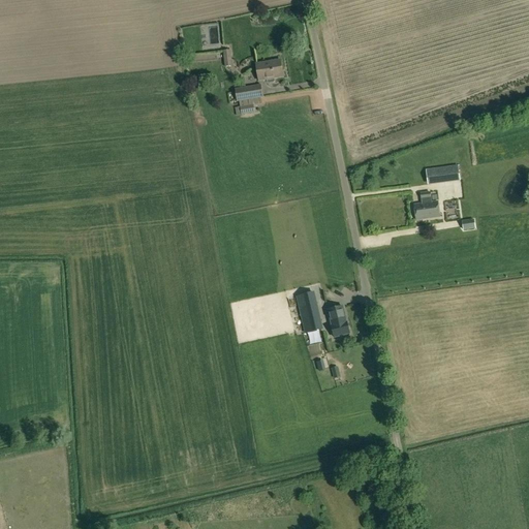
[(223,52),(225,67),(231,67),(230,51),(223,52)]
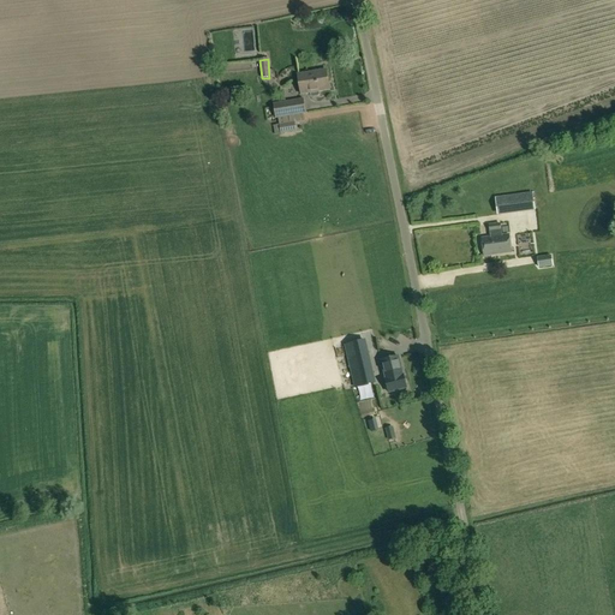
[(326,70),(297,75),(300,95),(329,90),(326,70)]
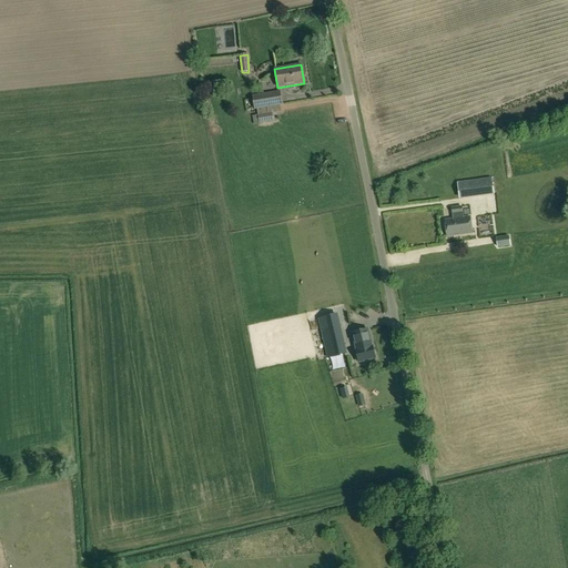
[(252,97),(254,110),(282,105),(280,91),(252,97)]
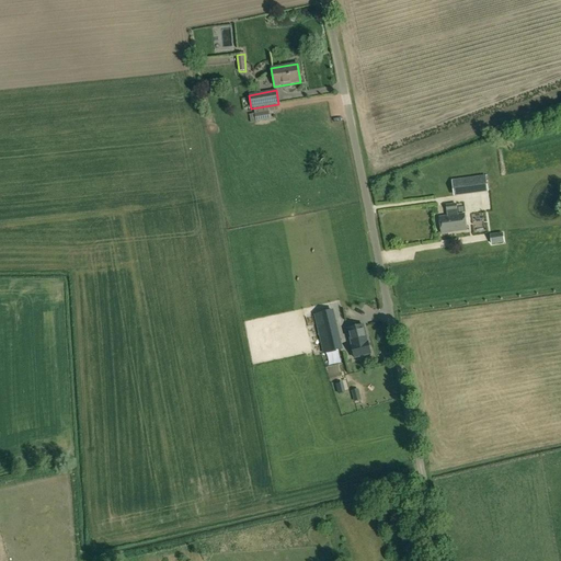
[(254,114),(255,123),(270,119),(268,112),(254,114)]
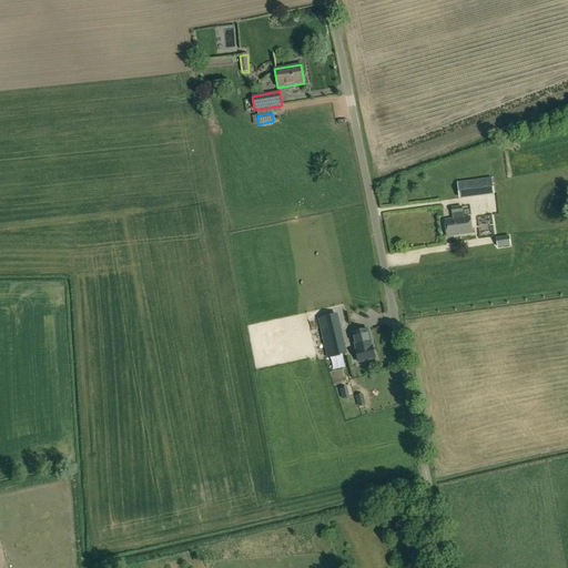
[(459,200),(495,194),(492,178),(457,183),(459,200)]
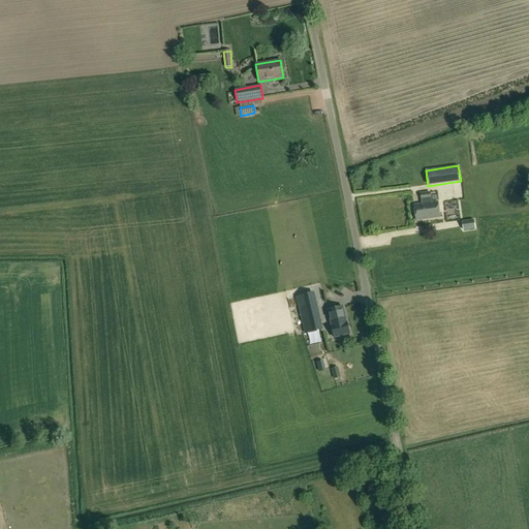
[(424,189),(422,180),(414,181),(415,190),(424,189)]
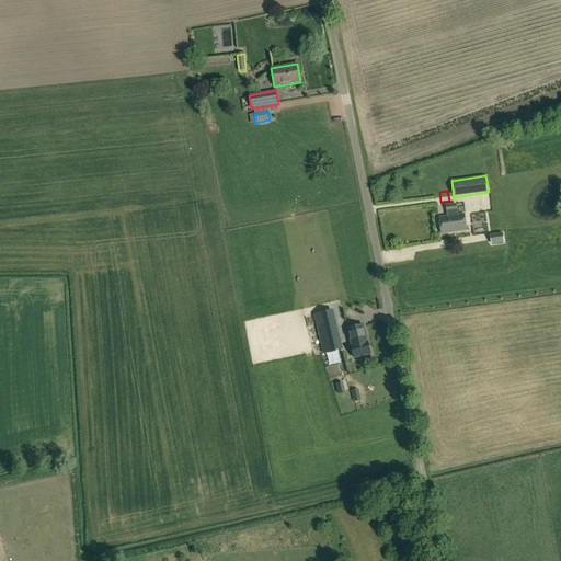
[(439,217),(442,233),(467,231),(465,215),(458,215),(457,204),(446,205),(447,217),(439,217)]
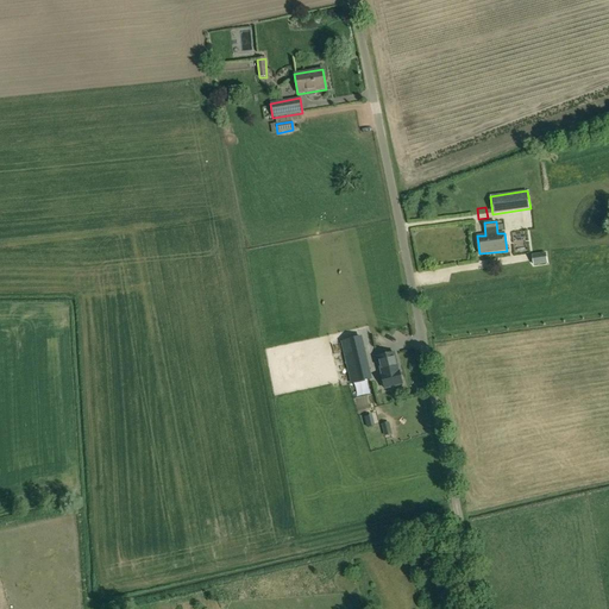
[(532,249),(533,257),(547,256),(546,246),(532,249)]
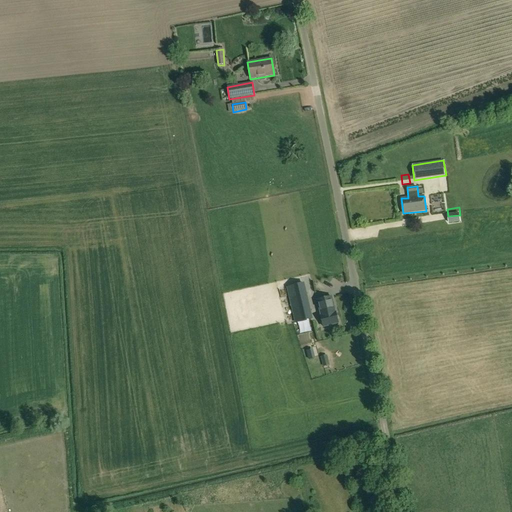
[(304,284),(288,288),(296,323),(312,319),(304,284)]
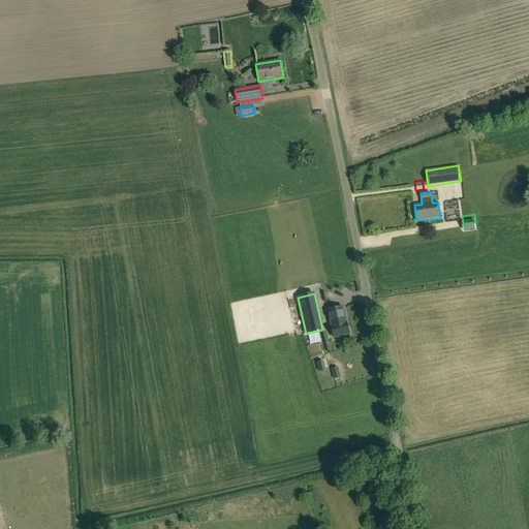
[(346,323),(342,308),(329,311),(332,327),(334,338),(349,335),(346,323)]
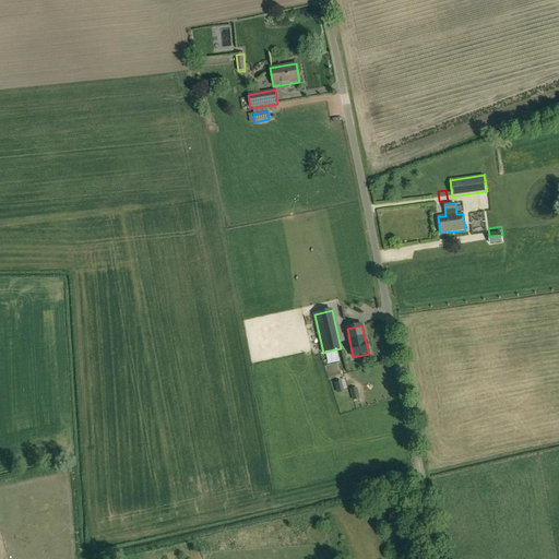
[(342,381),(335,383),(337,392),(344,391),(342,381)]
